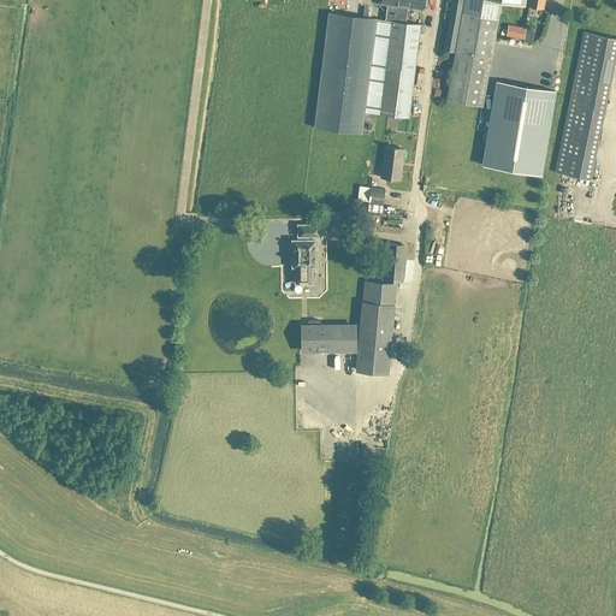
[(385,19),(327,12),(314,128),(361,134),(363,112),(408,117),(419,34),(424,33),(425,24),(406,22),(407,7),(422,9),(424,0),(380,0),(380,4),(386,5),(385,19)]
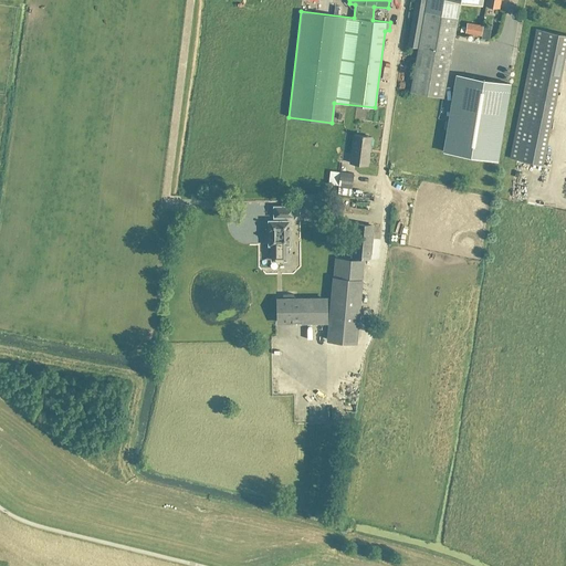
[(415,0),(415,2),(407,45),(418,48),(410,92),(443,97),(460,0),(415,0)]
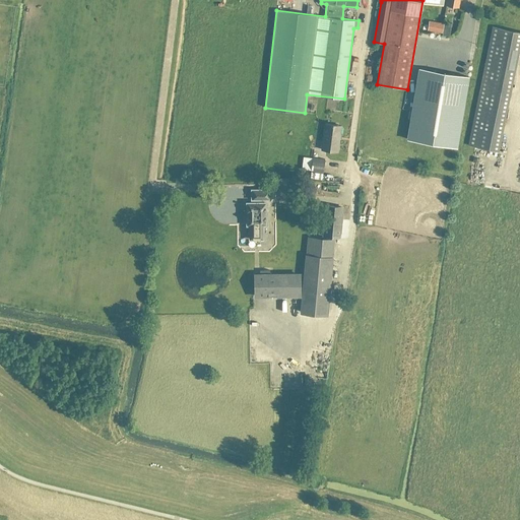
[(427,30),(442,33),(444,23),(429,20),(427,30)]
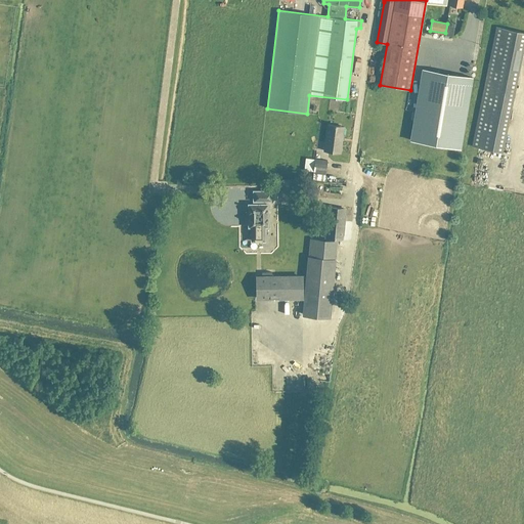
[(522,50),(523,50),(523,32),(495,27),(472,146),(501,153),(522,50)]
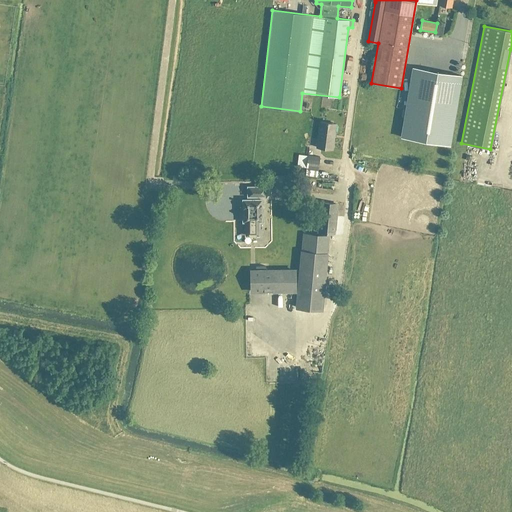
[(412,67),(400,137),(450,145),(461,76),(412,67)]
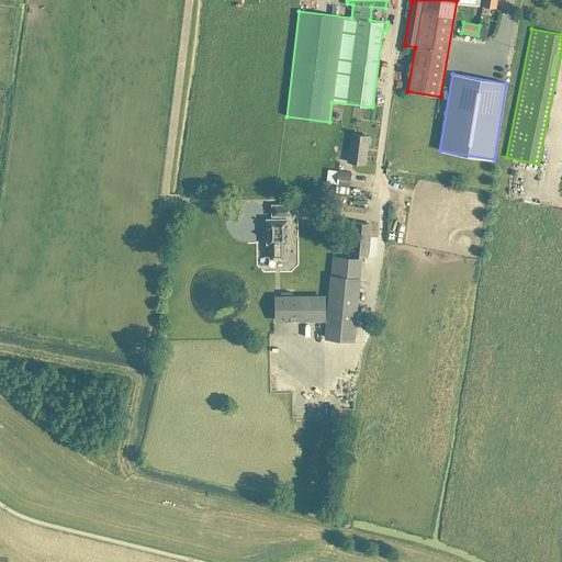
[(347,161),(364,164),(369,136),(350,134),(347,161)]
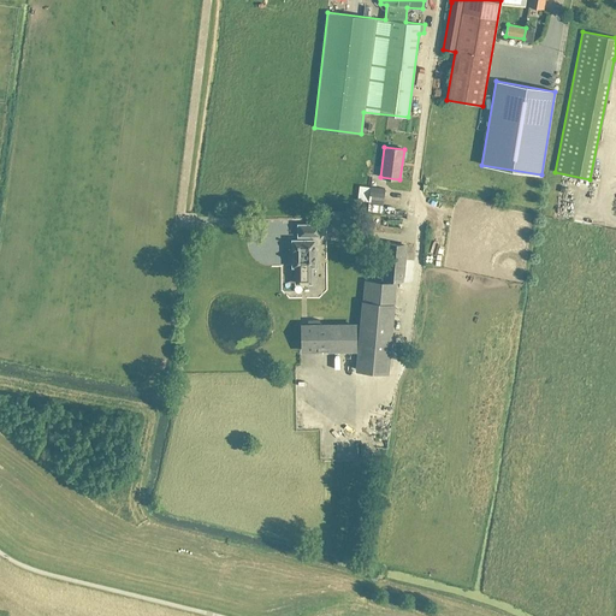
[(369,187),(368,201),(367,211),(381,213),(384,189),(369,187)]
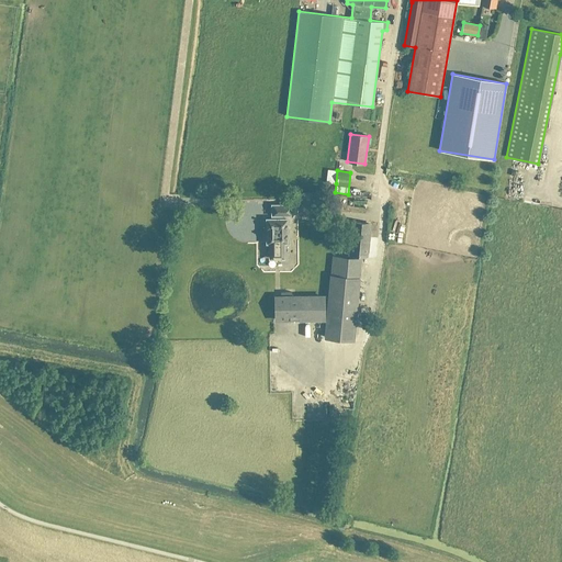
[(267,220),(267,234),(267,243),(269,243),(269,258),(284,258),(284,243),(287,243),(287,220),(284,220),(284,215),(291,215),(291,205),(272,205),(272,215),(274,215),(274,220),(267,220)]
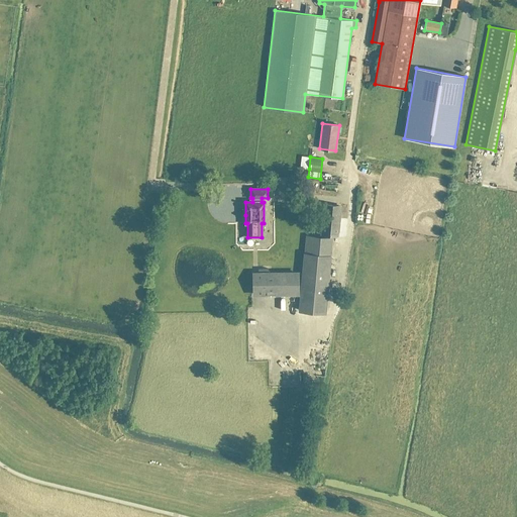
[(337,236),(340,206),(324,205),(321,234),(337,236)]
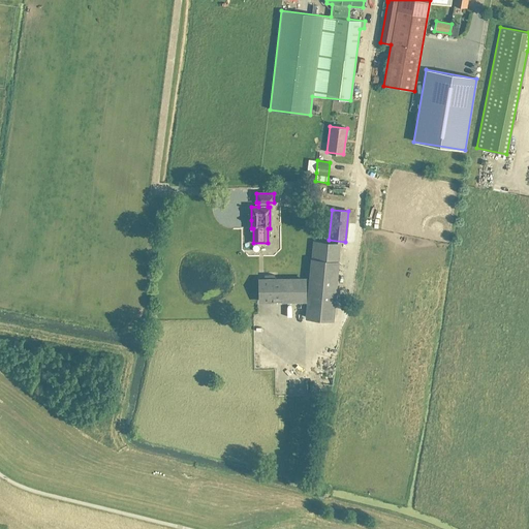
[(304,279),(275,280),(274,275),(263,275),(263,280),(259,280),(259,301),(305,300),(309,300),(307,317),(332,319),(337,262),(339,243),(314,241),(312,260),(310,280),(304,280),(304,279)]
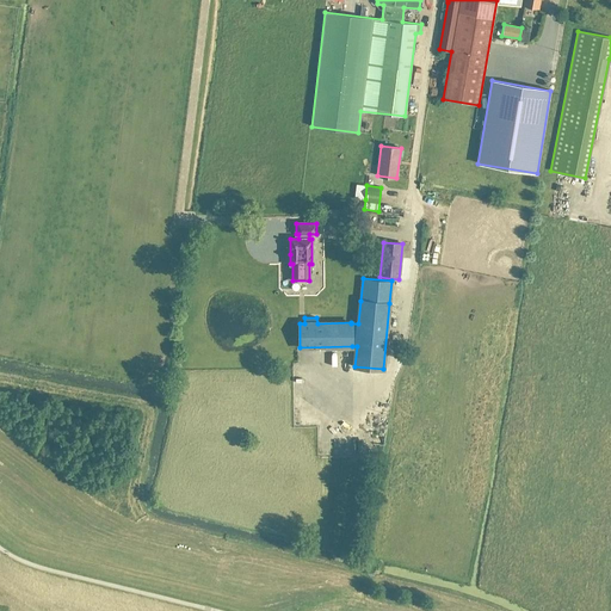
[(264,400),(277,400),(277,383),(264,383),(264,400)]
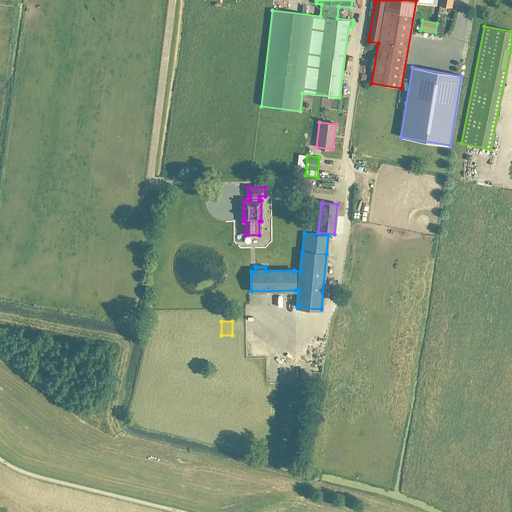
[(248,345),(248,353),(259,354),(260,345),(248,345)]
